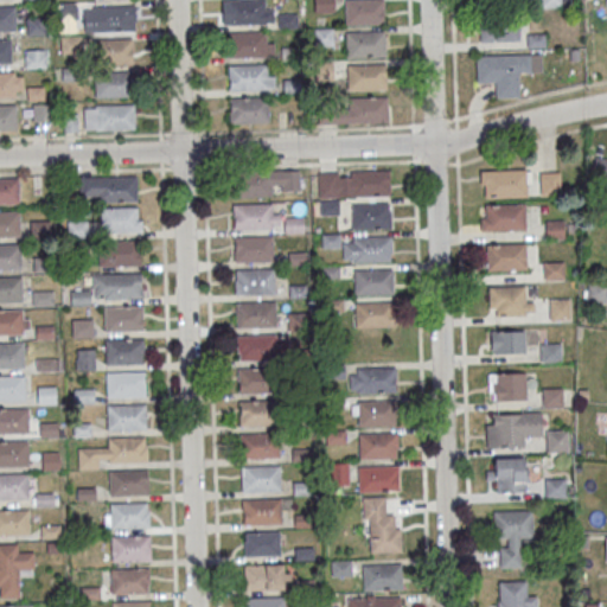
[(227,0),(266,0),(266,24),(227,25),(227,0)]
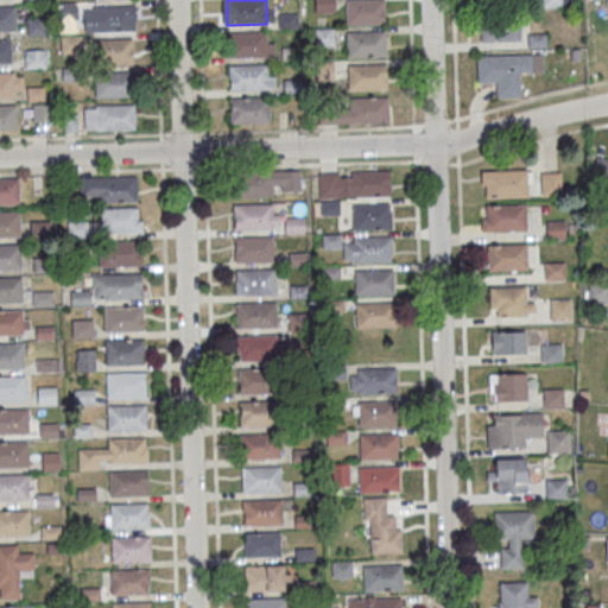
[(333,0),(315,0),(315,12),(333,12),(333,0)]
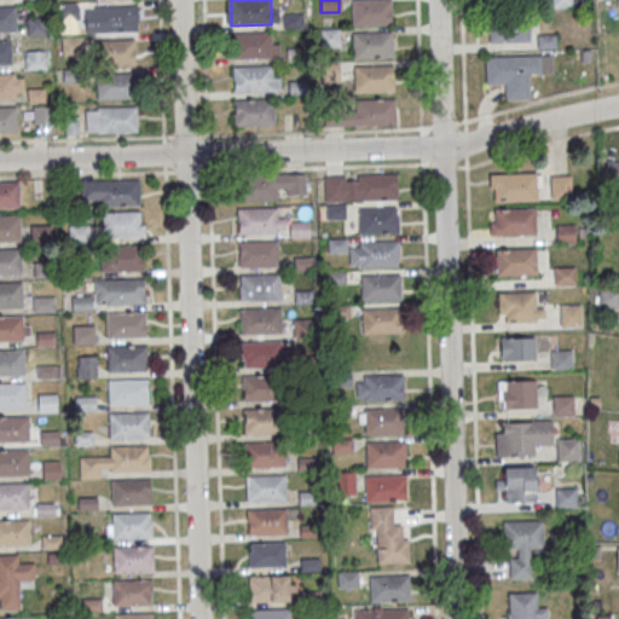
[(352,0),(392,0),(393,25),(353,27),(352,0)]
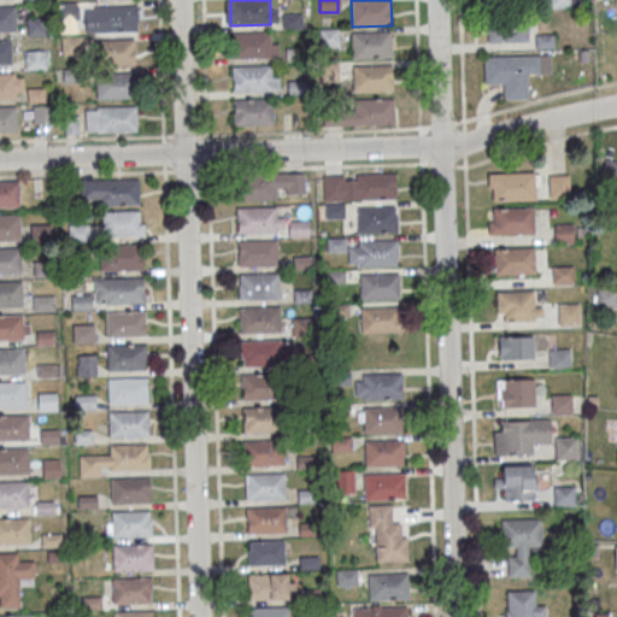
[(0,6),(16,6),(17,33),(0,33),(0,6)]
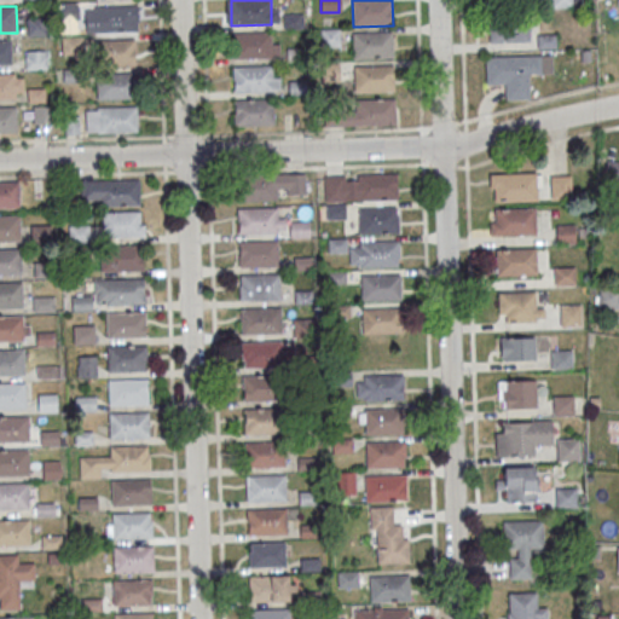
[(94,6),(134,6),(136,32),(96,33),(94,6)]
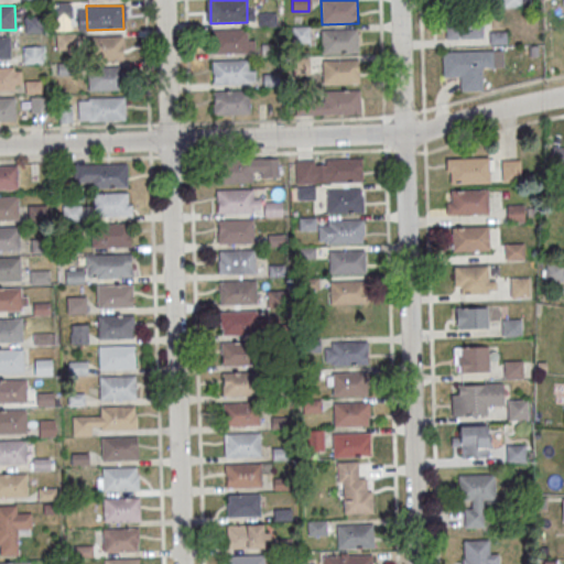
[(445,15),(481,14),(483,39),(446,40),(445,15)]
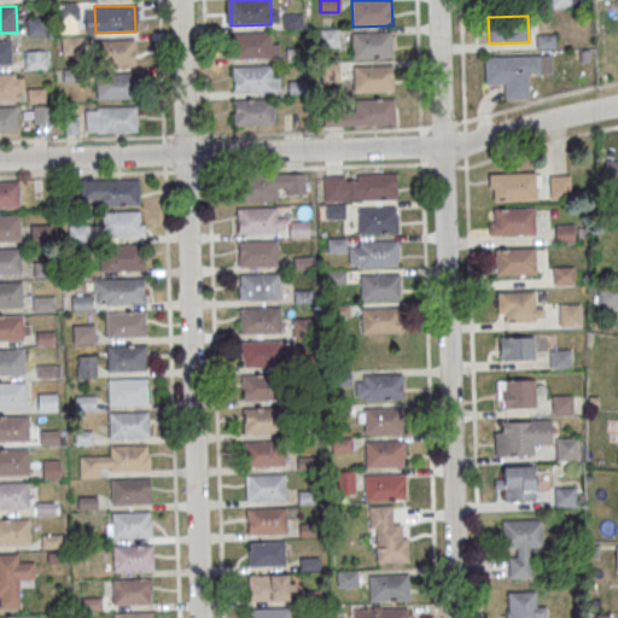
[(28,36),(44,36),(44,19),(28,19),(28,36)]
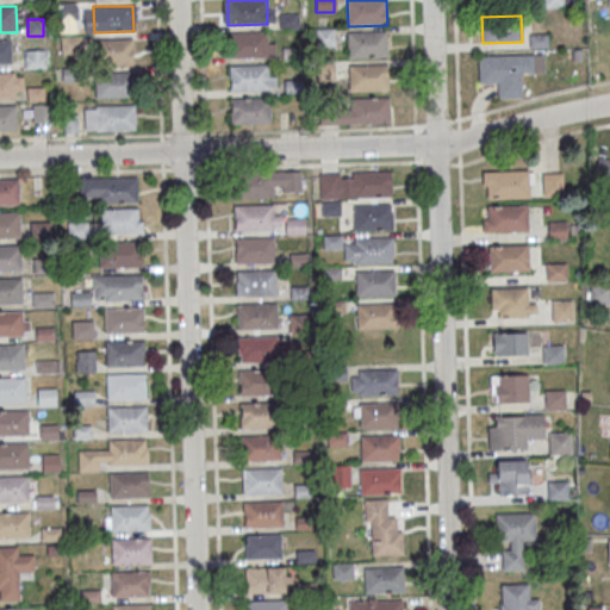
[(317,29),(317,45),(334,45),(334,29),(317,29)]
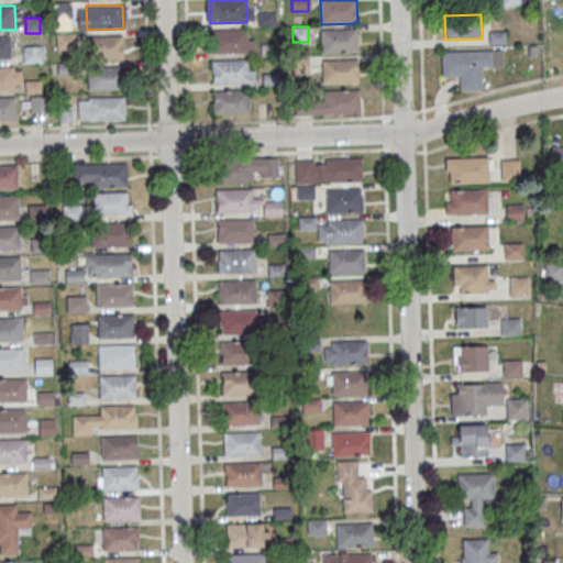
[(321,30),(357,29),(359,53),(322,54),(321,30)]
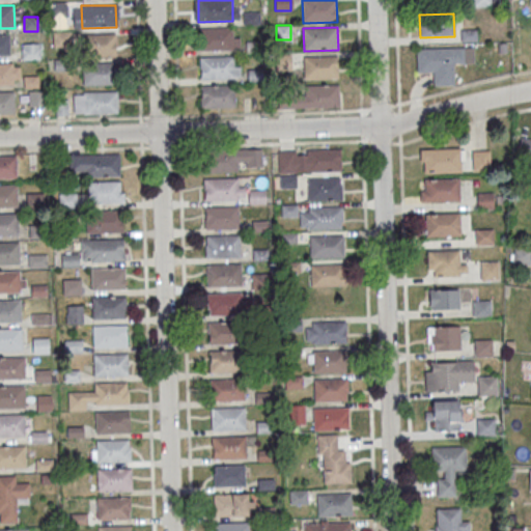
[(199,29),(233,28),(233,50),(199,51),(199,29)]
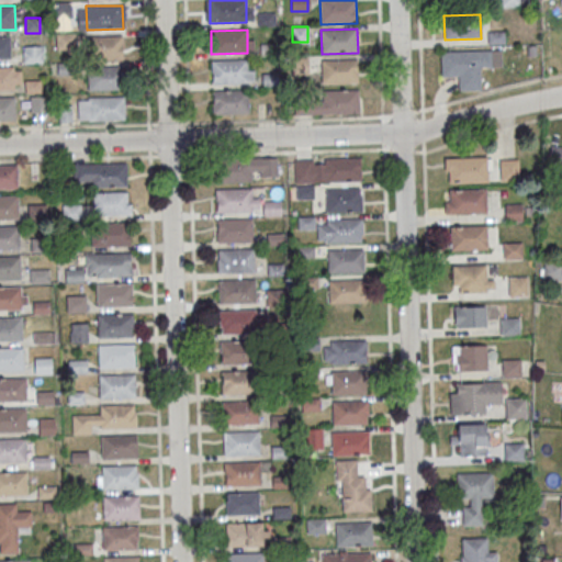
[(72,48),(70,34),(56,36),(58,51),(72,48)]
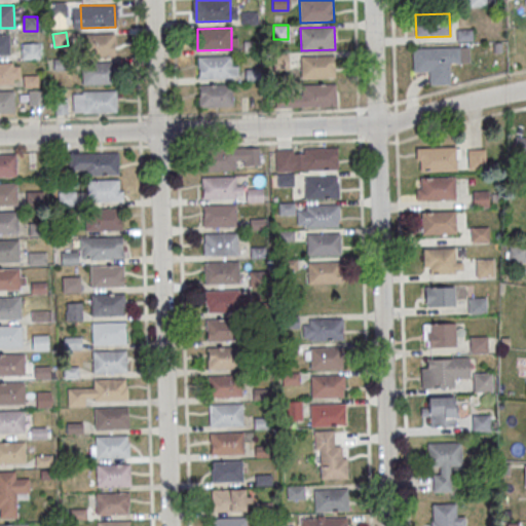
[(0,34),(10,34),(10,57),(0,57),(0,34)]
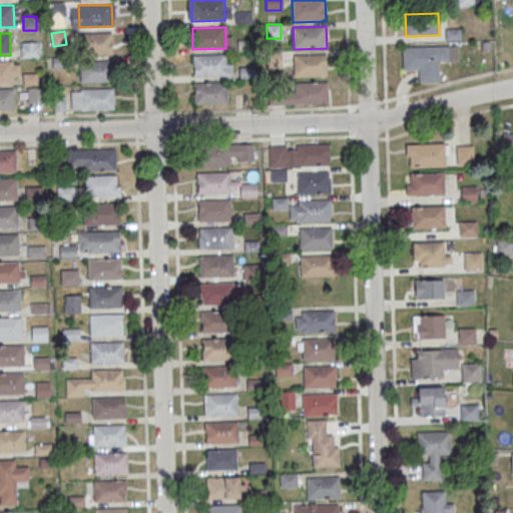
[(80,34),(113,33),(113,55),(80,55),(80,34)]
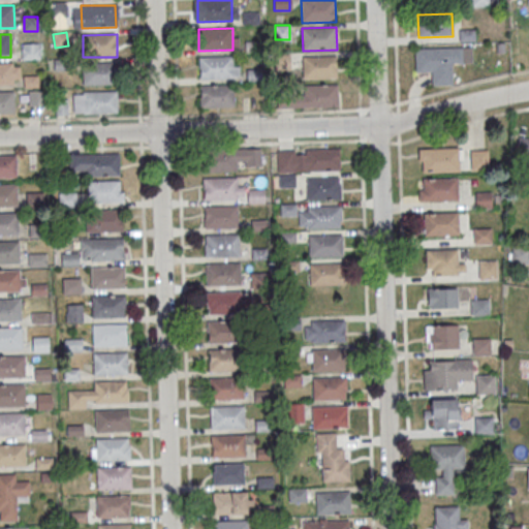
[(22,44),(22,60),(40,60),(40,44),(22,44)]
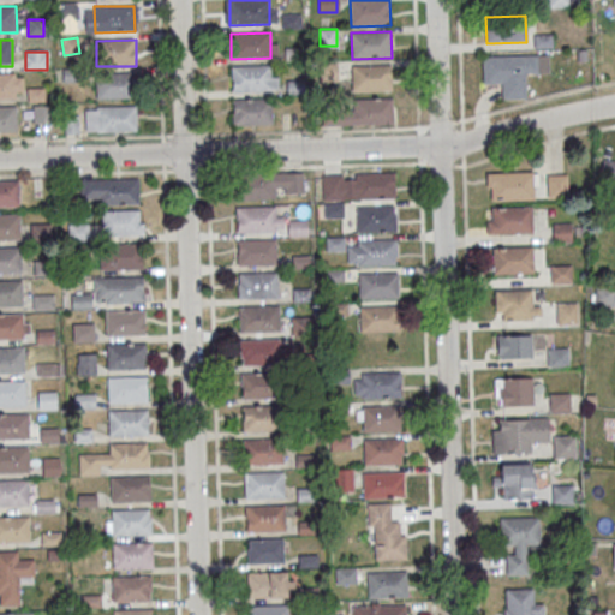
[(483,57),(537,55),(537,75),(526,75),(526,100),(502,100),(502,83),(483,84),(483,57)]
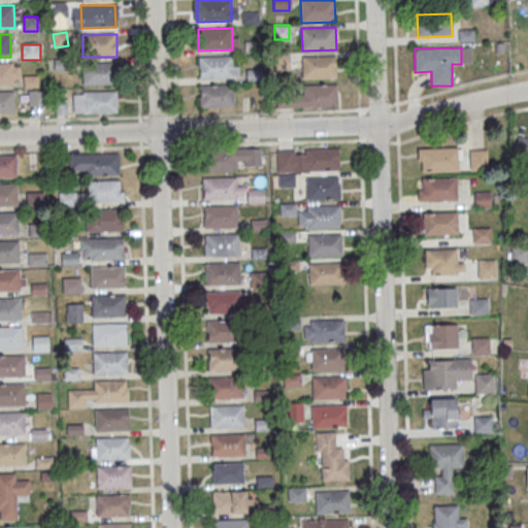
[(301,57),(335,56),(336,78),(302,79),(301,57)]
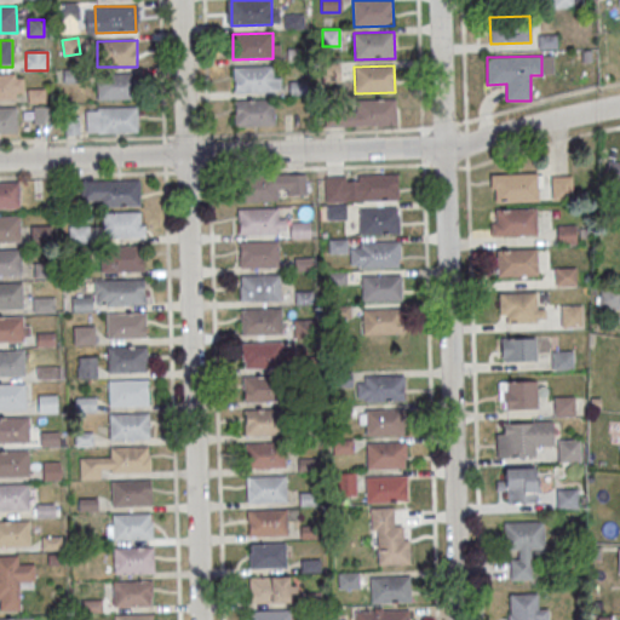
[(233,67),(274,67),(274,92),(234,93),(233,67)]
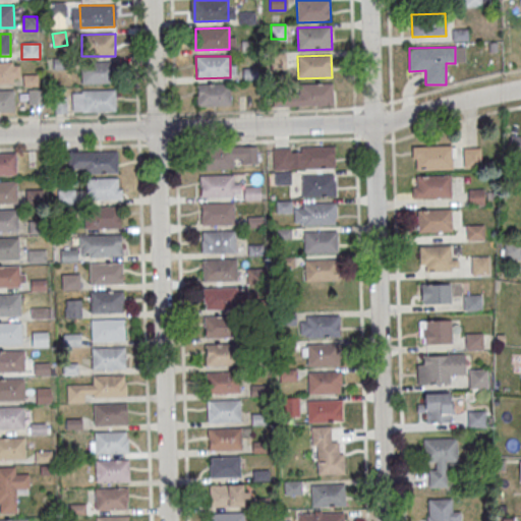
[(81,62),(115,61),(116,83),(82,84),(81,62)]
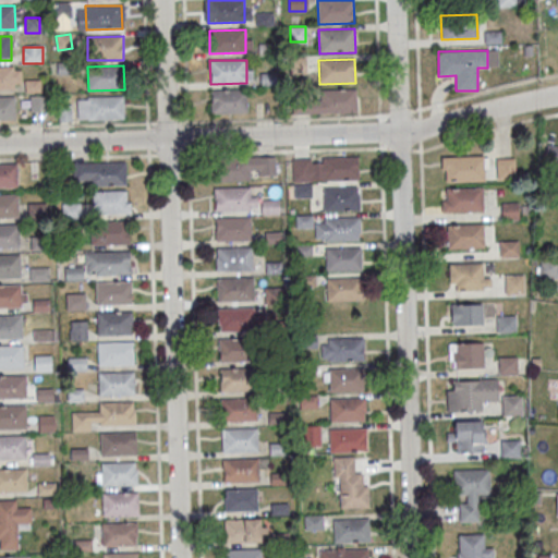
[(0,67),(14,67),(15,91),(0,91),(0,67)]
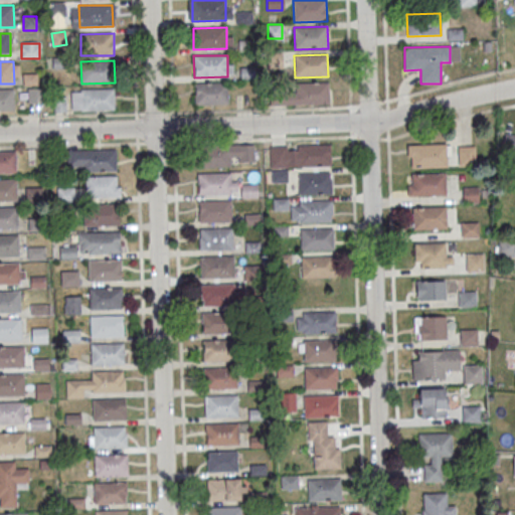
[(25,84),(36,84),(36,76),(25,76),(25,84)]
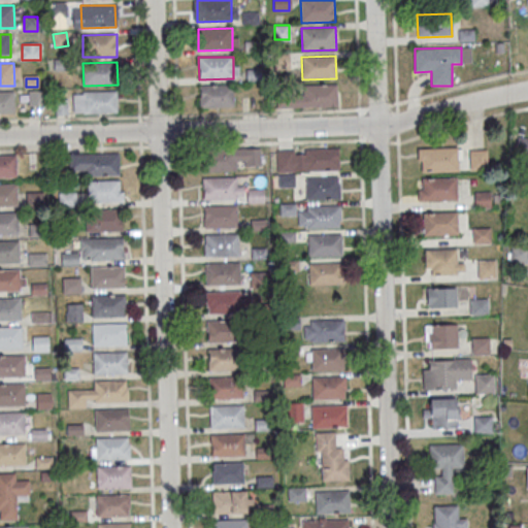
[(199,86),(234,85),(234,107),(200,107),(199,86)]
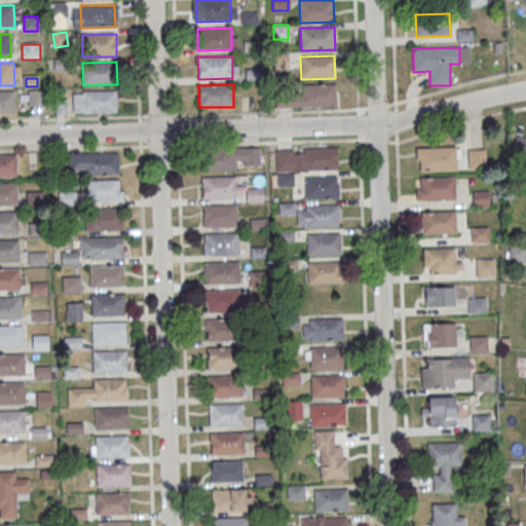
[(302,85),(336,84),(337,107),(302,108),(302,85)]
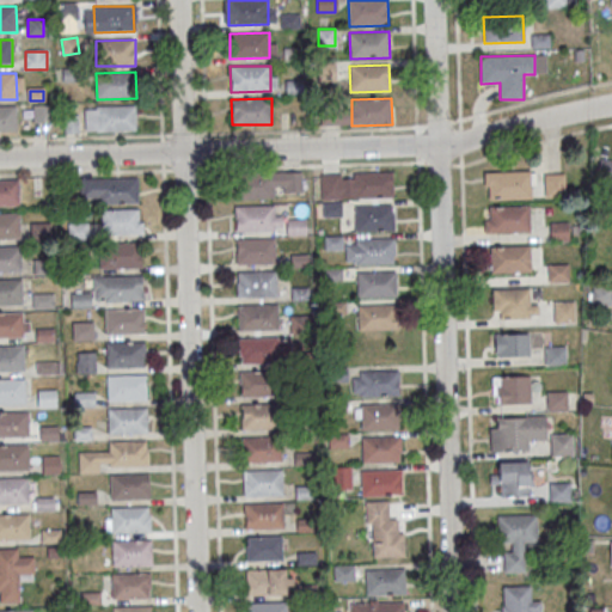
[(97,106),(136,105),(138,132),(98,133),(97,106)]
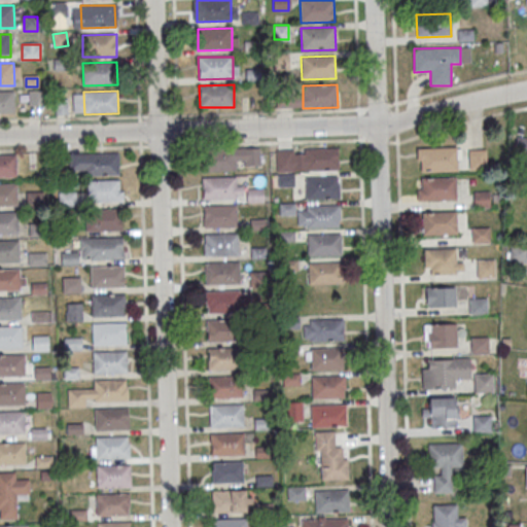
[(0,92),(12,92),(12,111),(0,111),(0,92)]
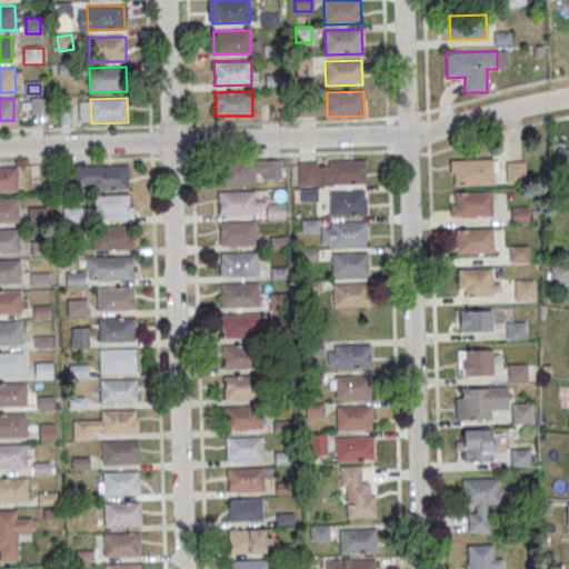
[(329,160),(366,159),(366,183),(329,185),(329,160)]
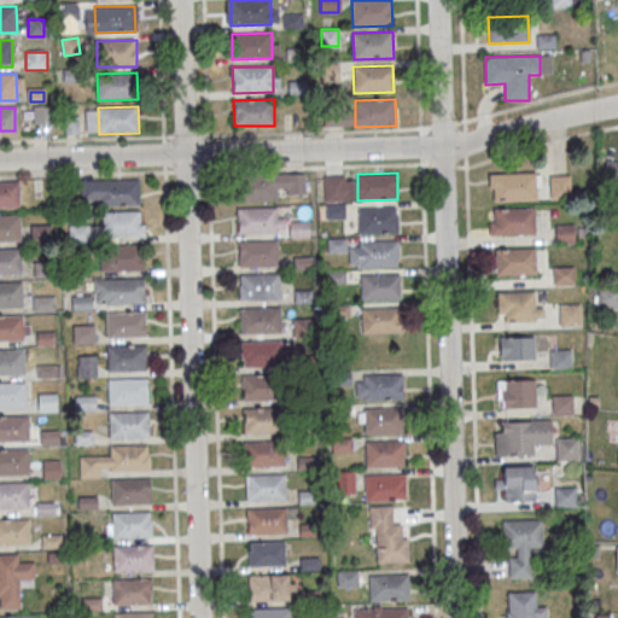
[(235,175),(277,174),(277,200),(237,202),(235,175)]
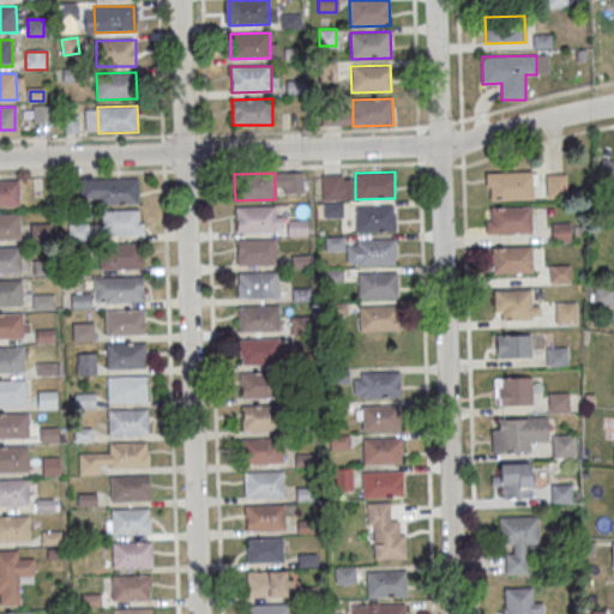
[(486,174),(533,173),(533,199),(491,200),(489,187),(486,187),(486,174)]
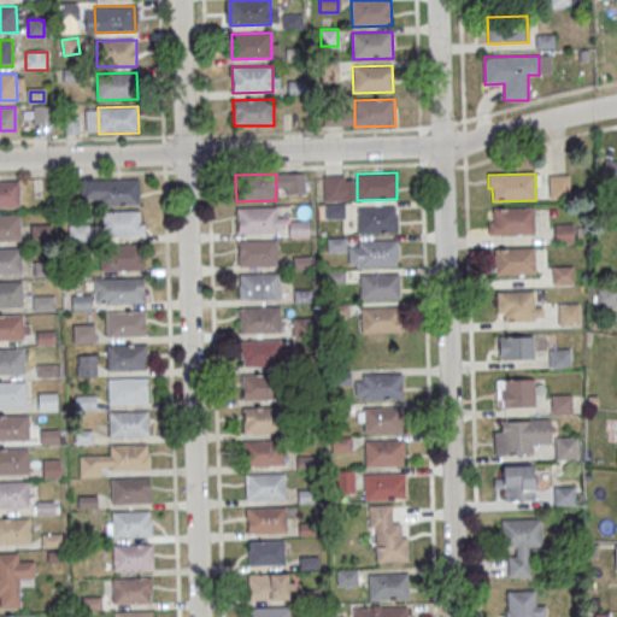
[(345,175),(324,175),(324,201),(345,201),(345,175)]
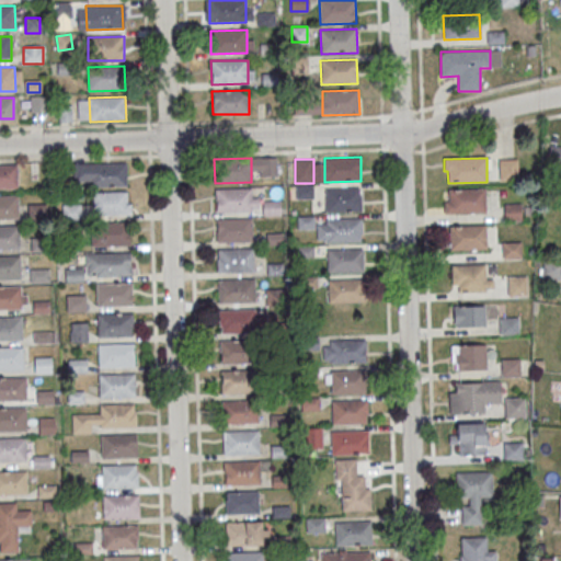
[(499,160),(517,159),(518,181),(500,181),(499,160)]
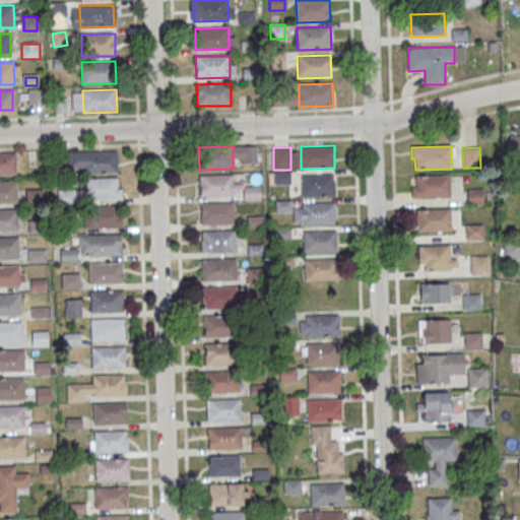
[(69,152),(118,151),(119,174),(85,175),(85,168),(69,169),(69,152)]
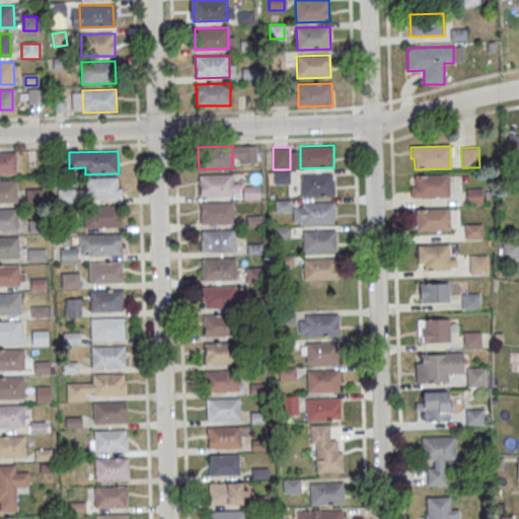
[(0,152),(16,152),(17,174),(0,174),(0,152)]
